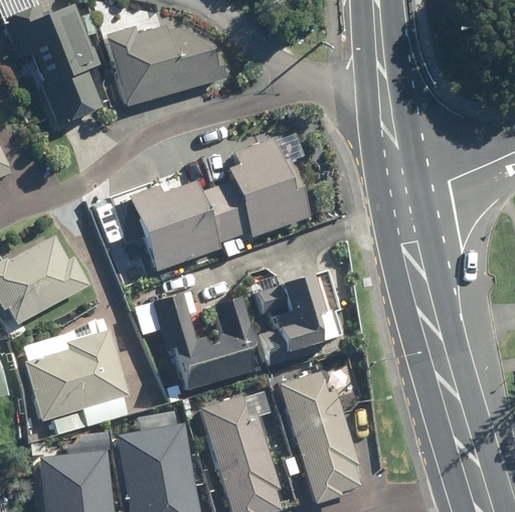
[(102,106),(89,72),(101,67),(75,5),(43,17),(39,7),(2,21),(16,58),(31,51),(41,75),(51,70),(70,119),(102,106)]
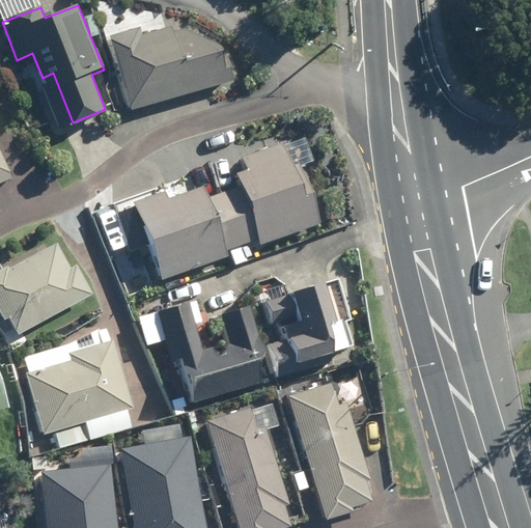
[(99,32),(92,14),(84,17),(90,35),(99,32)]
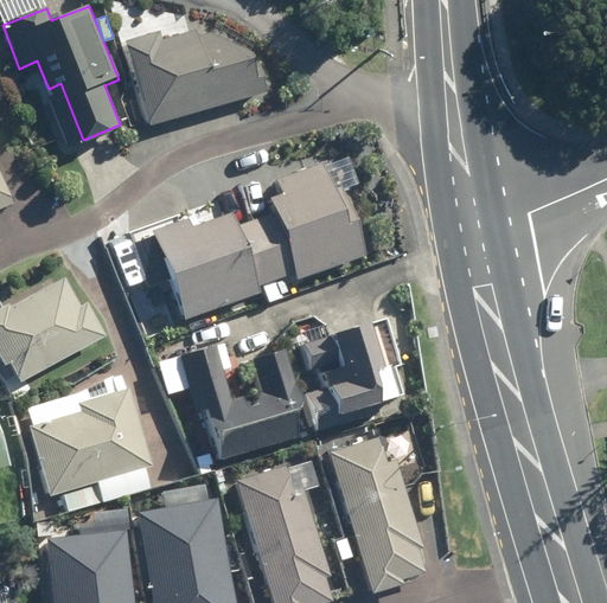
[(179,24),(123,42),(148,126),(266,91),(256,61),(254,62),(253,57),(210,32),(184,40),(179,24)]
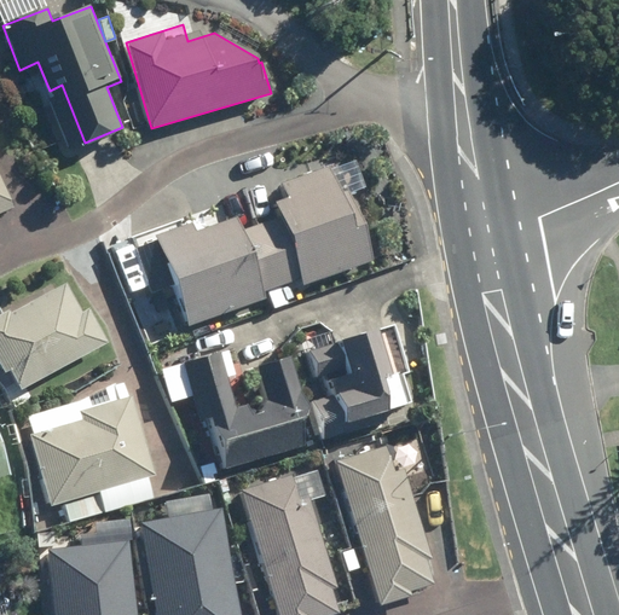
[(261,220),(241,227),(261,289),(282,282),(284,289),(357,265),(333,195),(348,189),(340,162),(313,170),(312,168),(264,185),(268,203),(256,207),(261,220)]
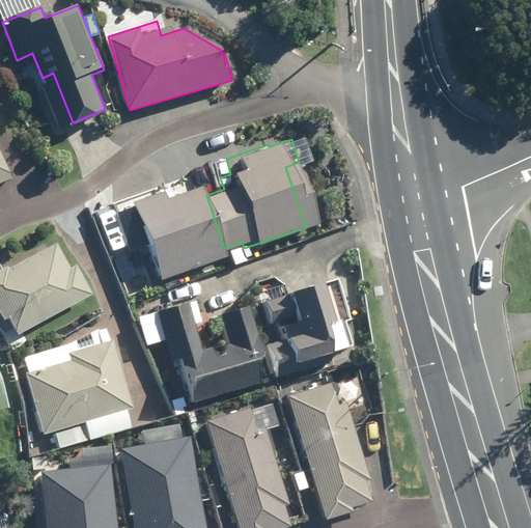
[(0,182),(9,177),(0,157),(0,182)]
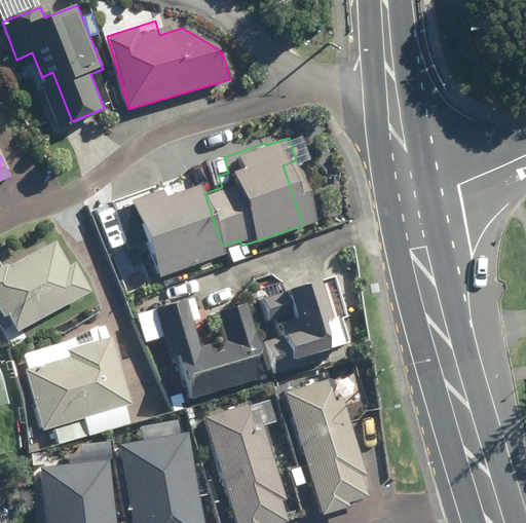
[(147,191),(120,200),(147,279),(212,258),(210,251),(222,246),(204,193),(189,198),(185,188),(150,199),(147,191)]
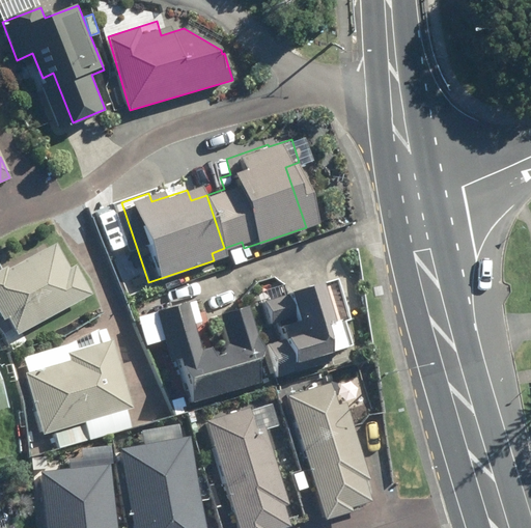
[(6,267),(0,270),(0,312),(4,321),(8,317),(18,335),(93,295),(76,261),(70,265),(58,243),(8,270),(6,267)]
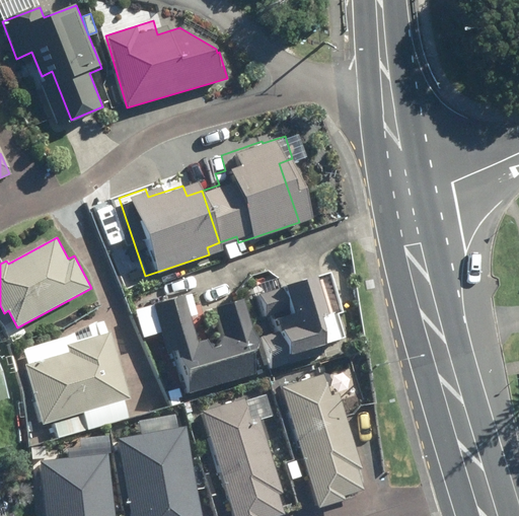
[(279,332),(263,337),(271,368),(288,364),(287,358),(324,347),(317,320),(325,318),(313,280),(260,296),(265,316),(274,314),(279,332)]
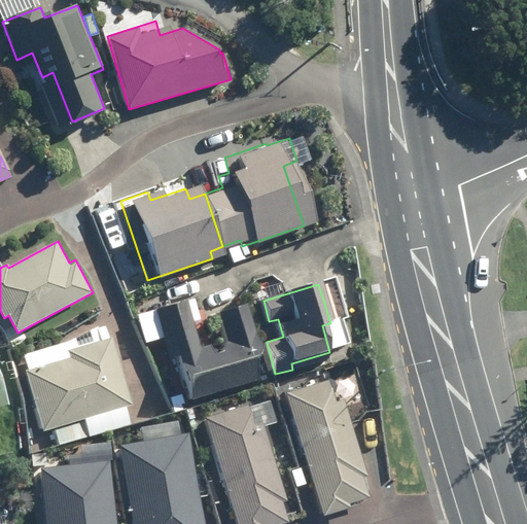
[(186,302),(163,309),(188,400),(258,380),(255,367),(264,364),(247,305),(219,313),(229,345),(220,347),(222,354),(213,357),(211,350),(201,353),(186,302)]
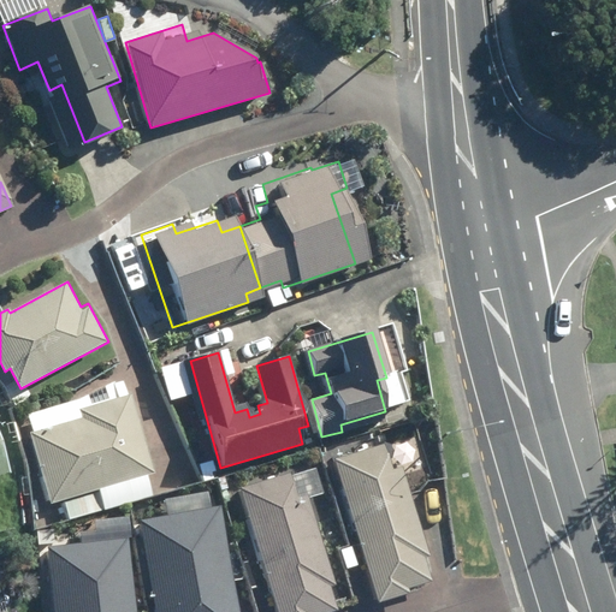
[(116,385),(77,396),(80,410),(77,410),(80,419),(30,433),(51,504),(63,500),(67,517),(107,506),(102,489),(154,474),(132,393),(119,397),(116,385)]
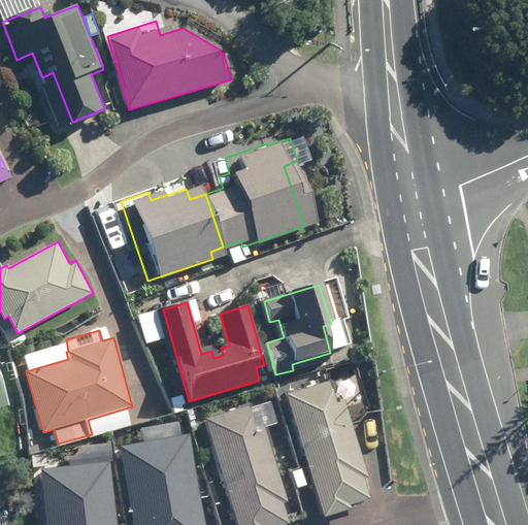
[(370,499),(364,479),(368,478),(344,400),(336,403),(329,382),(286,395),(324,517),(350,509),(350,505),(370,499)]
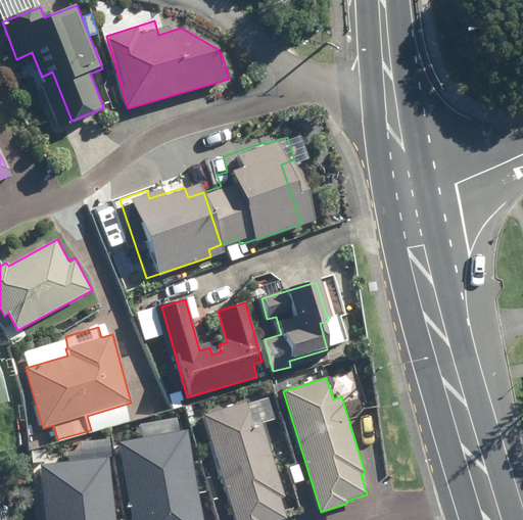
[(283,498),(260,420),(251,423),(245,403),(203,415),(235,519),(283,519),(287,519),(281,499),(283,498)]
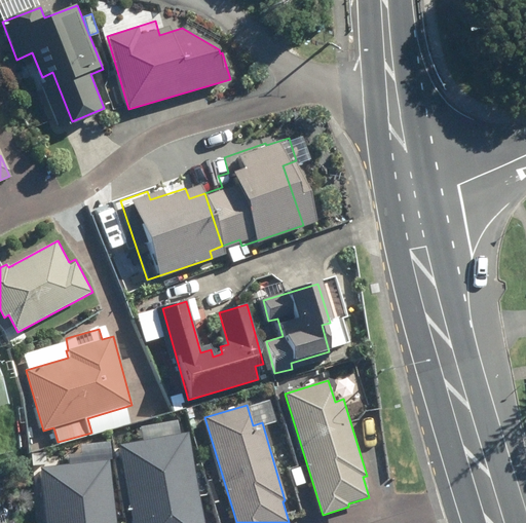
[(136,440),(113,443),(126,522),(198,522),(194,495),(201,493),(195,460),(187,462),(182,432),(173,433),(171,419),(134,426),(136,440)]
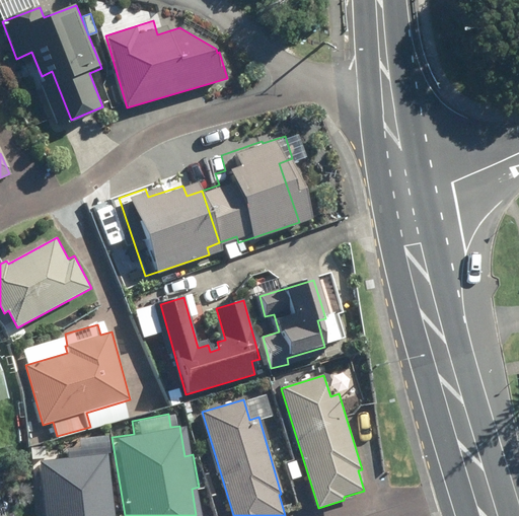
[(62,457),(33,460),(40,515),(108,515),(101,452),(104,452),(102,435),(73,438),(73,445),(61,447),(62,457)]
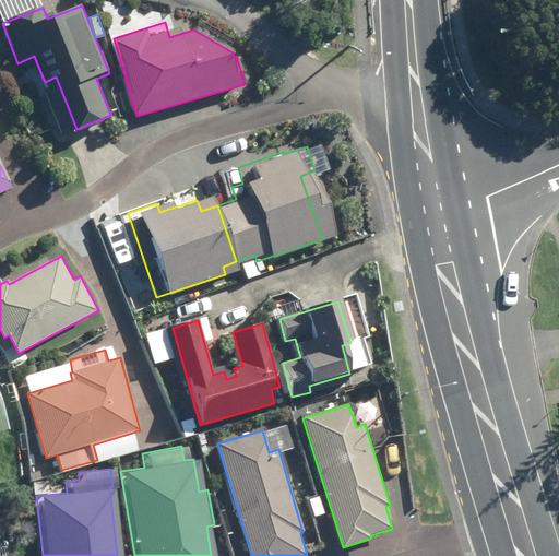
All buildings are outlined.
